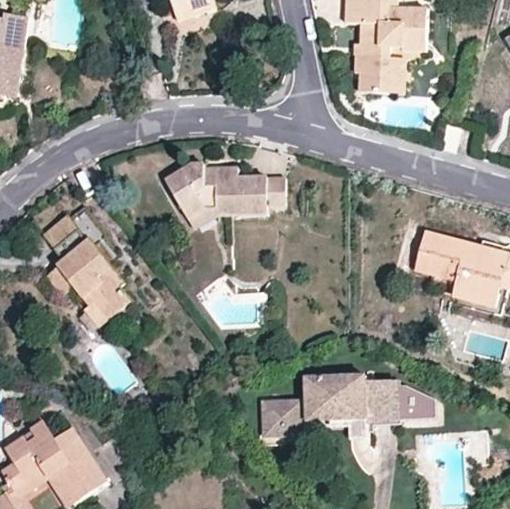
[(169,0),(170,3),(184,0),(188,0),(194,15),(214,8),(211,0),(169,0)]
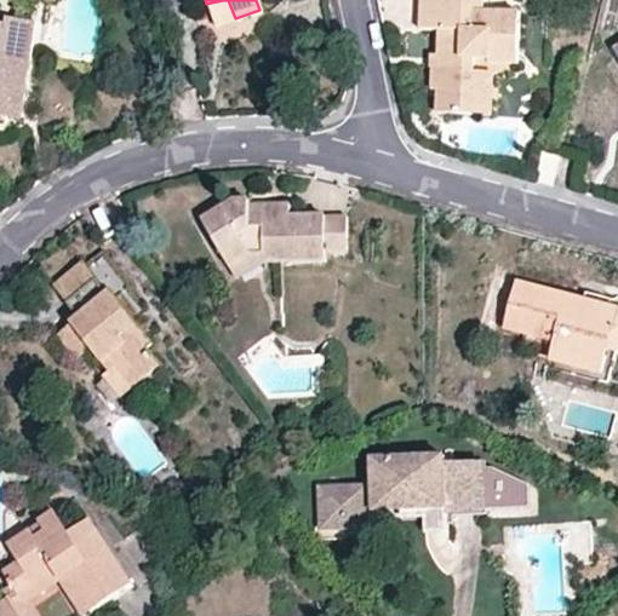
[(213,26),(235,18),(228,0),(223,0),(206,4),(213,26)]
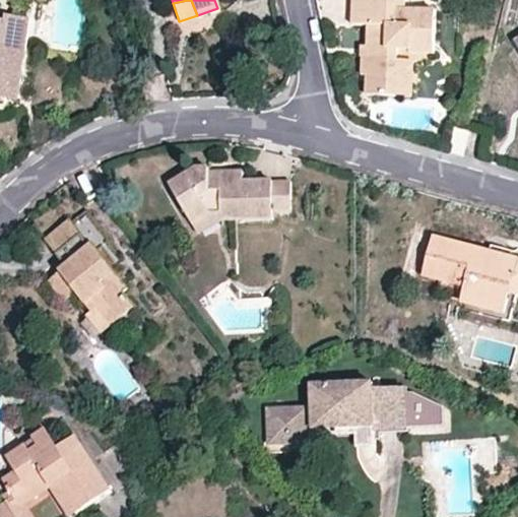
[(403,5),(402,0),(348,0),(347,22),(363,24),(363,45),(358,44),(355,56),(359,56),(359,74),(364,74),(363,92),(394,93),(396,58),(396,50),(408,50),(408,53),(432,53),(434,7),(403,5)]
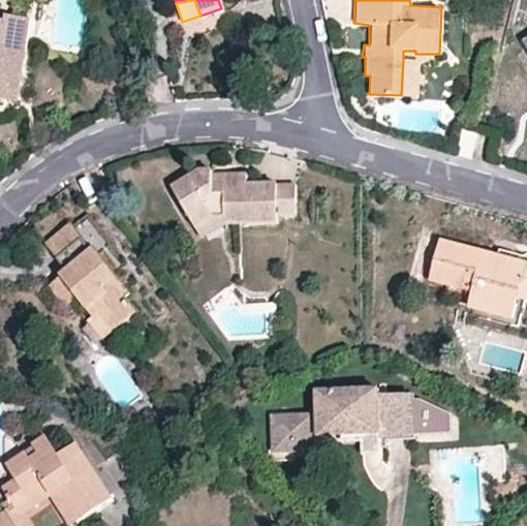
[(0,92),(17,80),(27,18),(3,13),(1,23),(0,23),(0,92)]
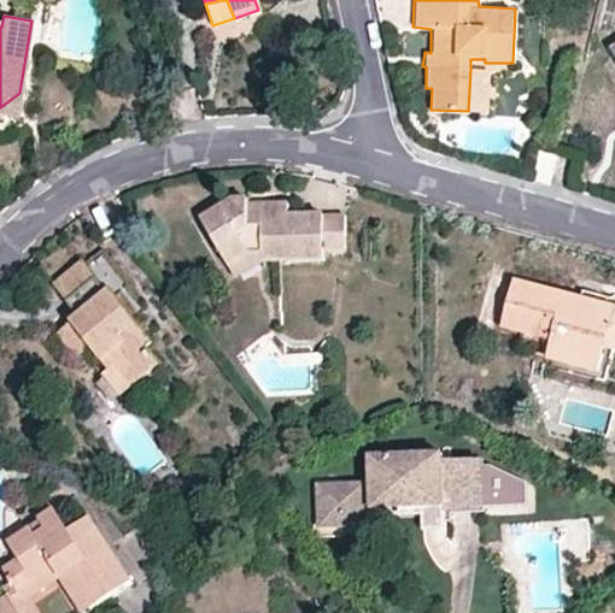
[(488,70),(470,69),(468,111),(487,112),(488,70)]
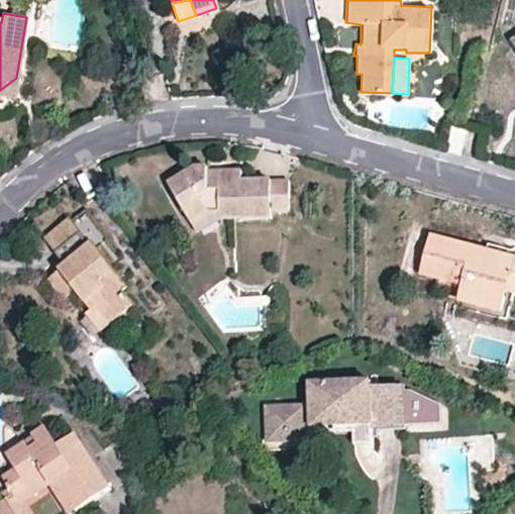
[(0,93),(13,96),(16,78),(0,90),(0,93)]
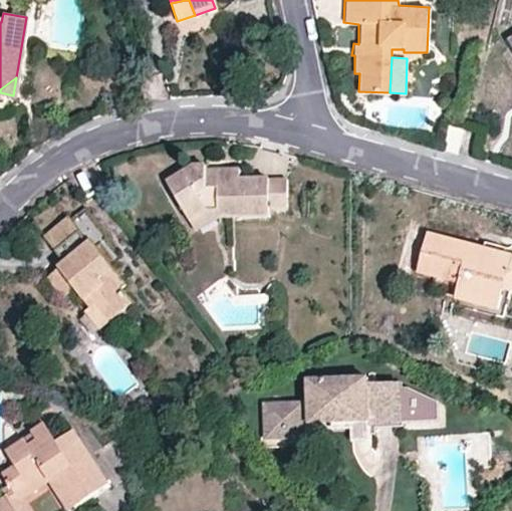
[(267,208),(267,176),(245,175),(245,185),(238,185),(239,175),(237,168),(204,167),(203,163),(192,163),(164,179),(189,220),(210,207),(216,216),(267,216),(267,208)]
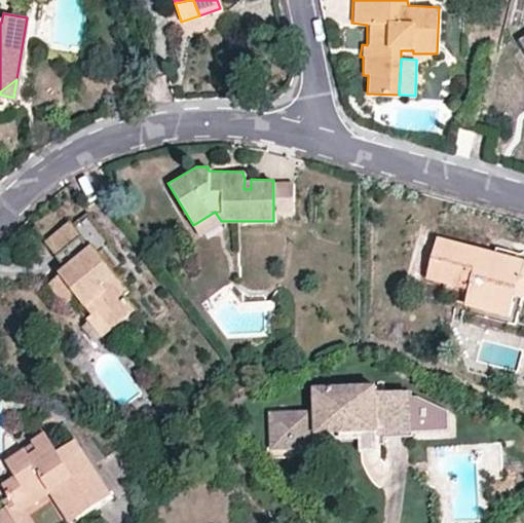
[(291,180),(273,180),(273,213),(291,213),(291,180)]
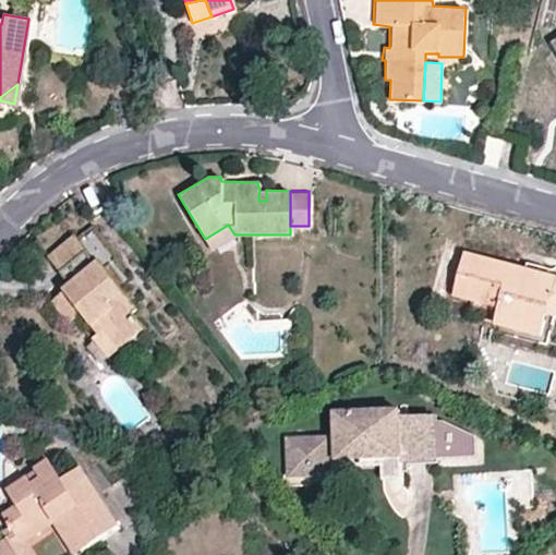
[(88,221),(72,233),(84,250),(93,262),(97,260),(109,250),(88,221)]
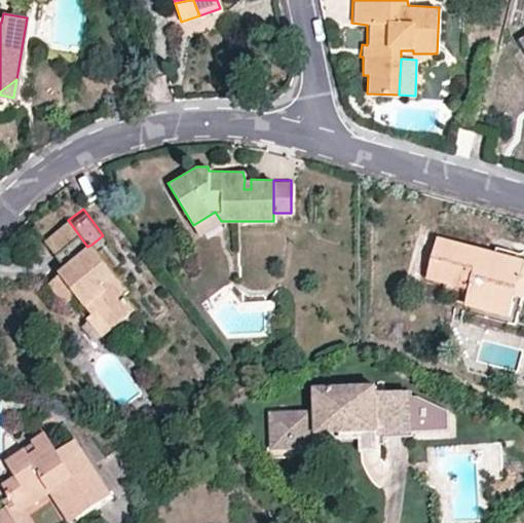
[(198,234),(221,221),(215,212),(193,225),(198,234)]
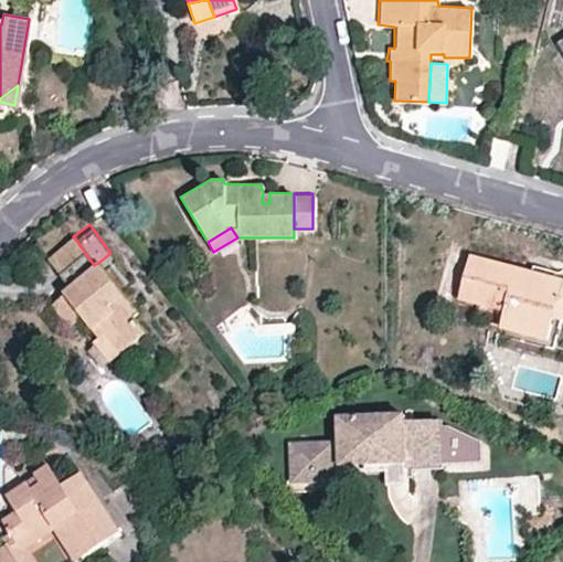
[(85,253),(73,236),(72,235),(46,255),(46,256),(59,274),(85,253)]
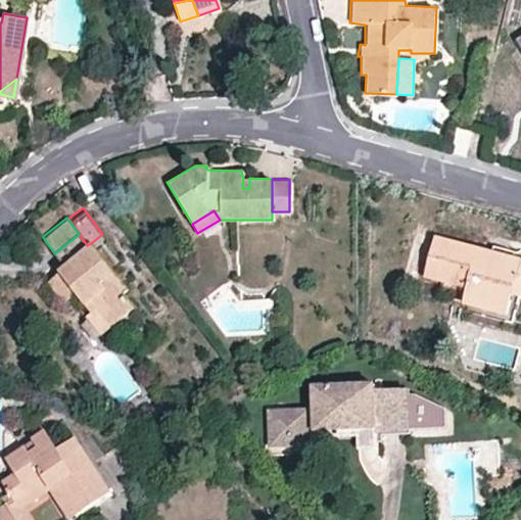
[(87,245),(79,234),(54,253),(63,264),(87,245)]
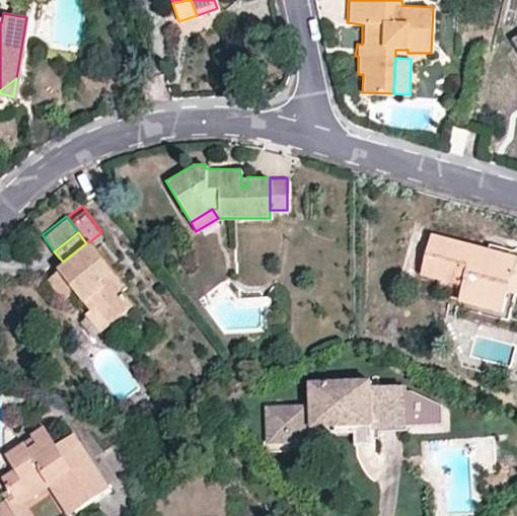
[(501,311),(514,263),(497,258),(498,251),(430,234),(420,274),(460,286),(457,300),(501,311)]
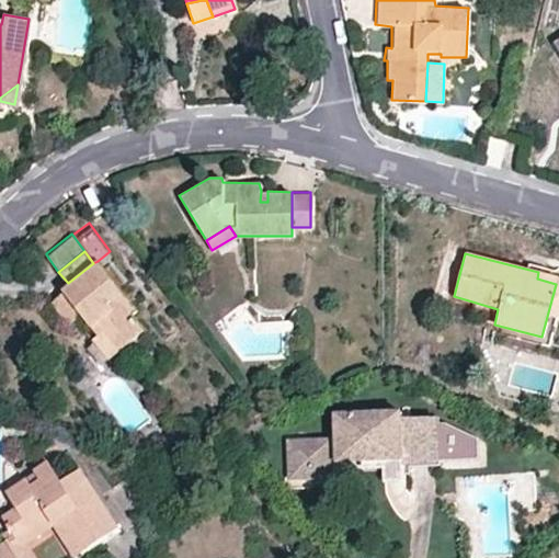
[(53,276),(58,272),(46,254),(41,259),(53,276)]
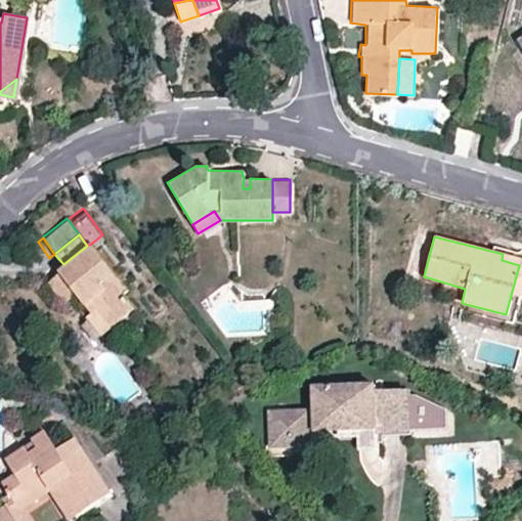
[(91,244),(87,246),(63,264),(57,269),(59,271),(47,281),(62,303),(72,297),(76,293),(91,312),(85,316),(99,334),(117,322),(134,308),(122,292),(126,289),(91,244)]
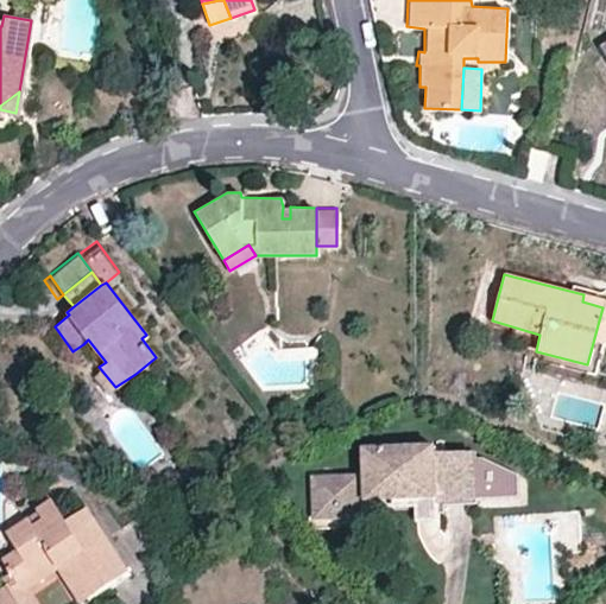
[(605,350),(605,307),(603,307),(587,364),(536,351),(532,362),(591,379),(599,349),(605,350)]
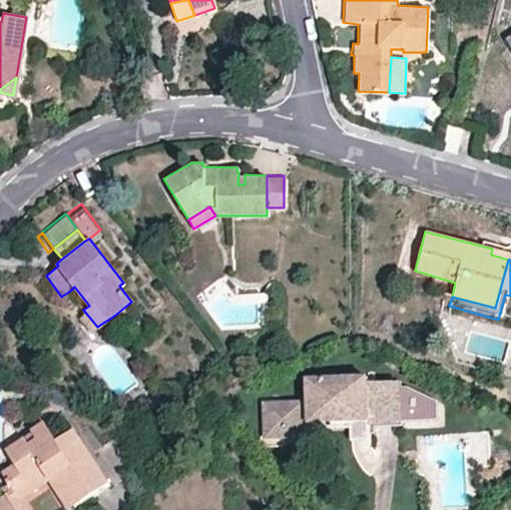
[(70,291),(83,310),(89,306),(74,287),(70,291)]
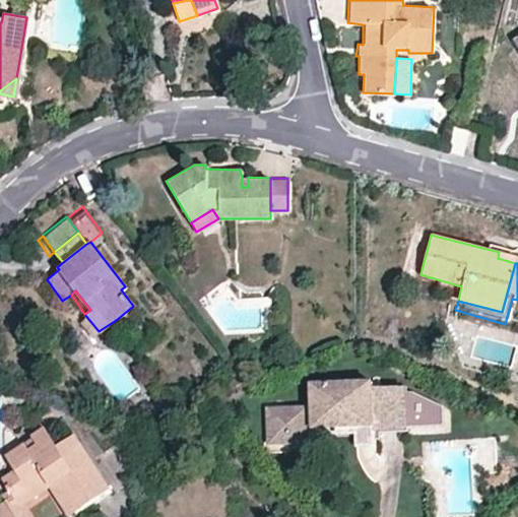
[(152,333),(133,306),(116,320),(135,345),(152,333)]
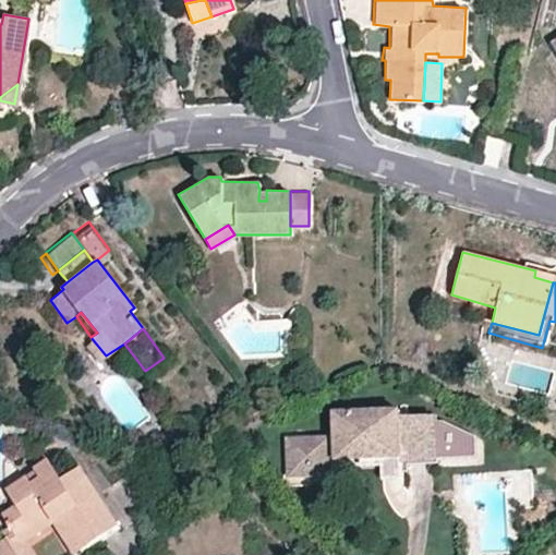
[(402,410),(334,409),(334,436),(285,435),(283,473),(327,474),(328,442),(334,443),(358,444),(357,458),(382,458),(381,466),(400,467),(400,459),(475,461),(476,441),(445,423),(402,421),(402,410)]
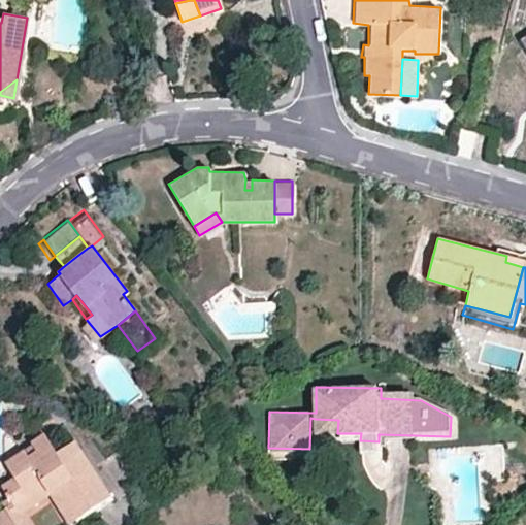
[(338,420),(316,419),(315,432),(337,433),(338,420)]
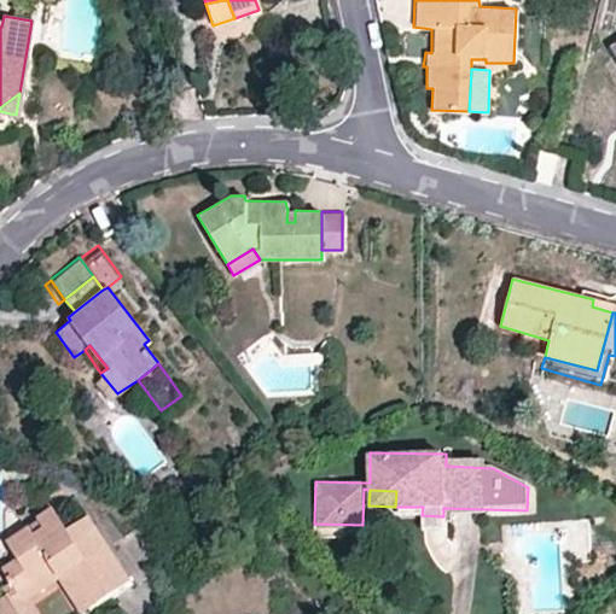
[(129,578),(88,515),(67,530),(51,506),(4,539),(13,555),(0,567),(7,579),(0,584),(0,589),(3,592),(0,594),(0,613),(33,613),(25,601),(57,579),(81,612),(129,578)]
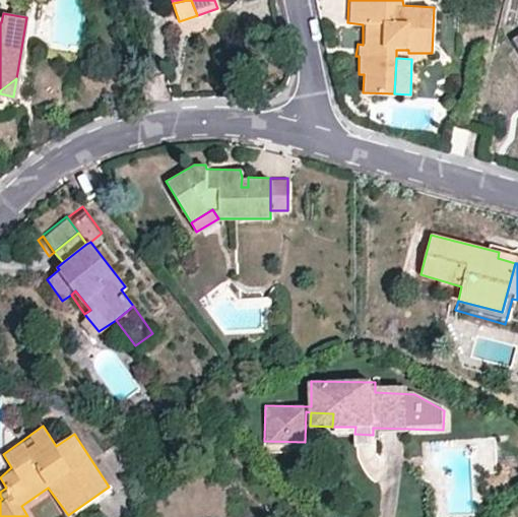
[(373,435),(354,434),(354,446),(373,447),(373,435)]
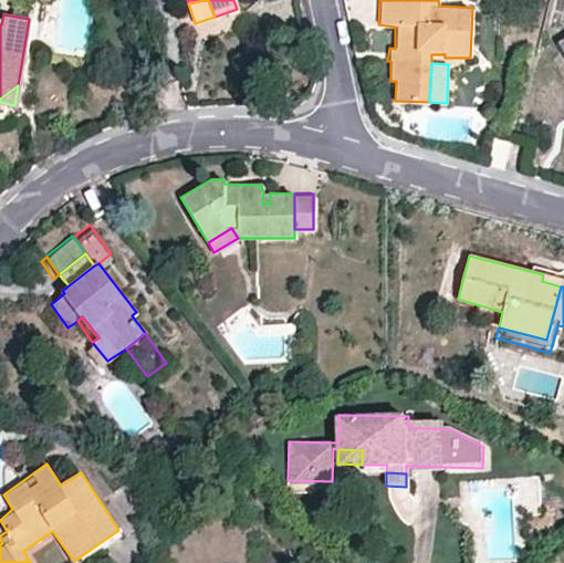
All buildings are outlined.
